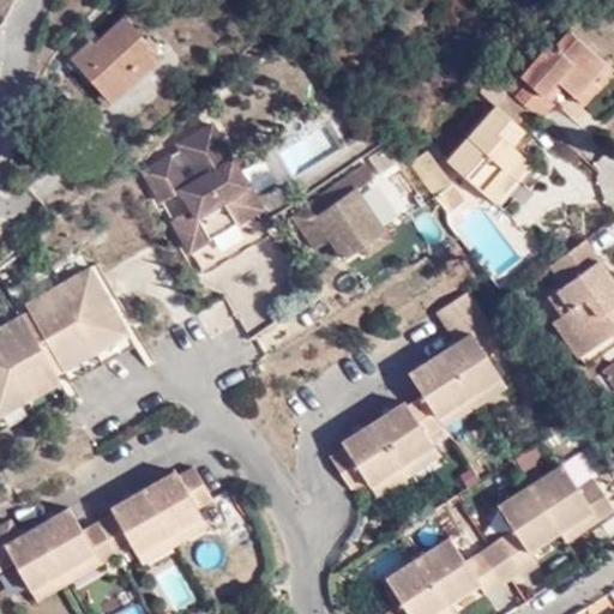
[(61,56),(106,101),(155,53),(115,11),(88,37),(83,34),(61,56)]
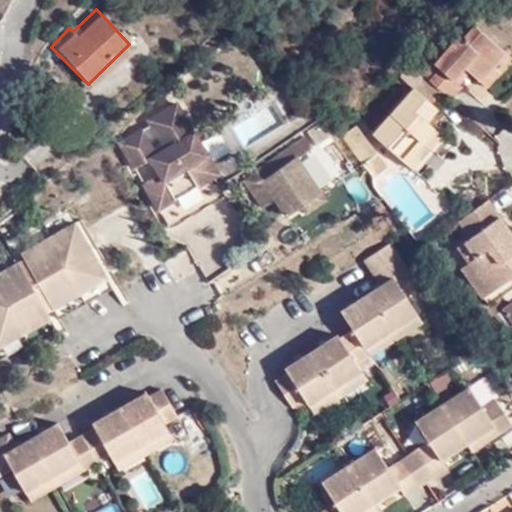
[(441,70),(431,81),(449,97),(451,99),(461,87),(458,84),(452,79),(464,67),(470,72),(479,81),(493,65),(505,53),(474,24),(436,66),(441,70)]
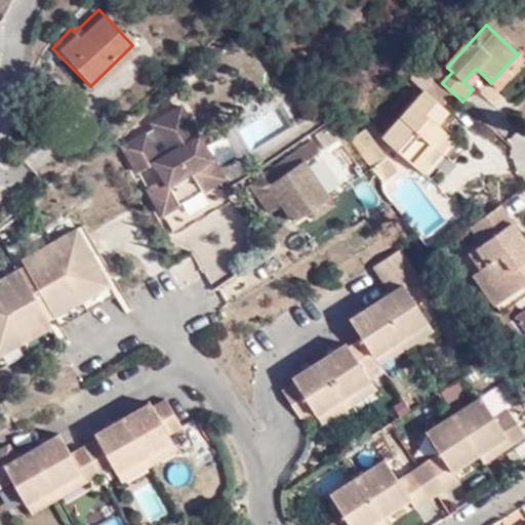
[(440,82),(442,83),(452,72),(447,68),(429,50),(417,63),(440,82)]
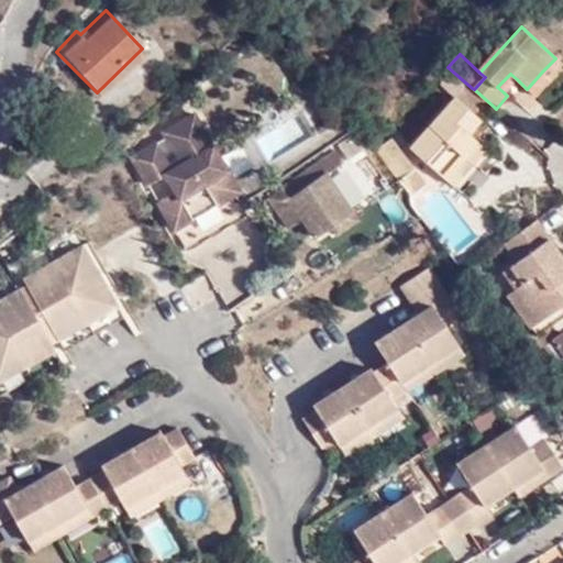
[(550,79),(542,72),(527,89),(534,96),(550,79)]
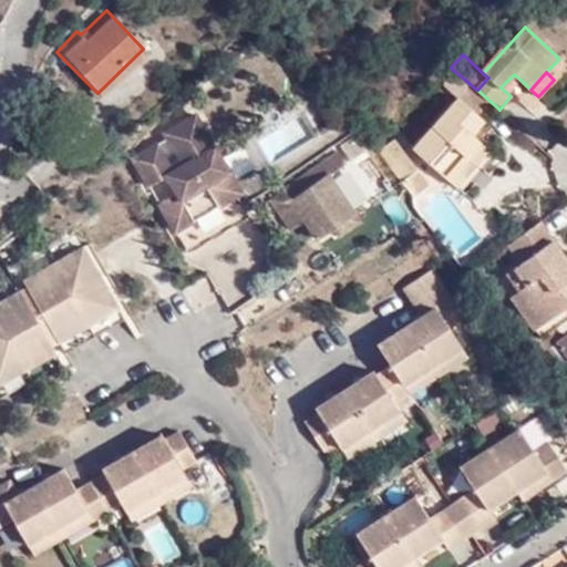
[(507,93),(521,80),(514,74),(501,88),(507,93)]
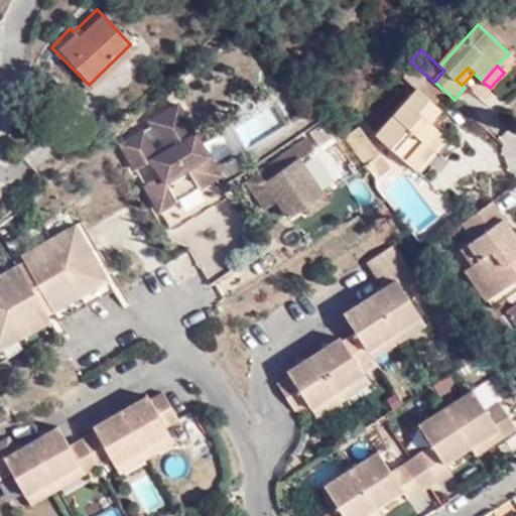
[(434,82),(432,81),(417,96),(411,92),(371,137),(403,164),(415,152),(423,159),(443,136),(424,121),(417,115),(429,102),(435,108),(439,111),(453,98),(434,82)]
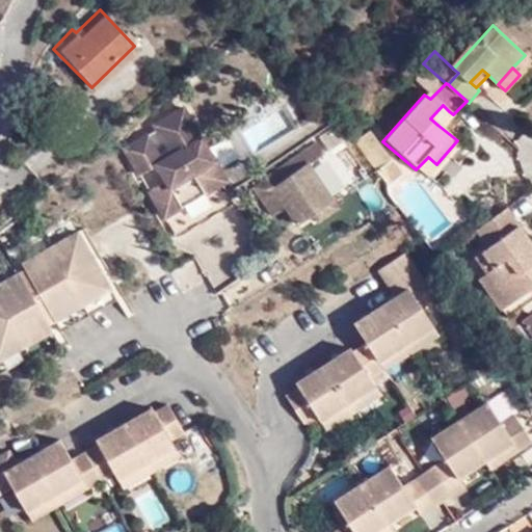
[(154,163),(164,181),(149,190),(177,237),(194,225),(183,207),(206,192),(218,212),(234,202),(223,184),(231,180),(219,161),(203,133),(185,105),(155,123),(171,152),(162,157),(148,133),(123,149),(137,173),(154,163)]
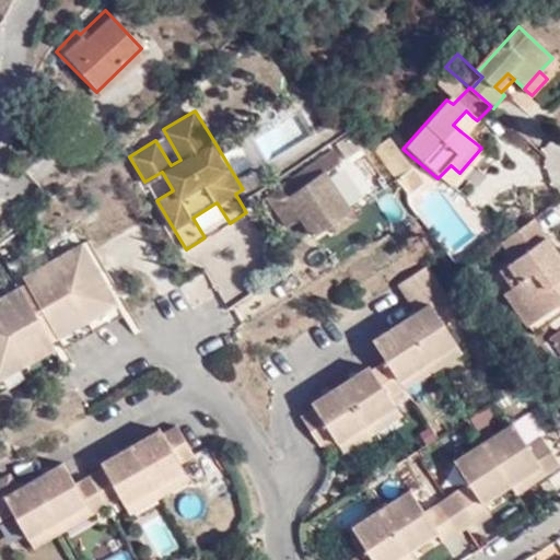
[(461,131),(473,117),(466,111),(453,125),(461,131)]
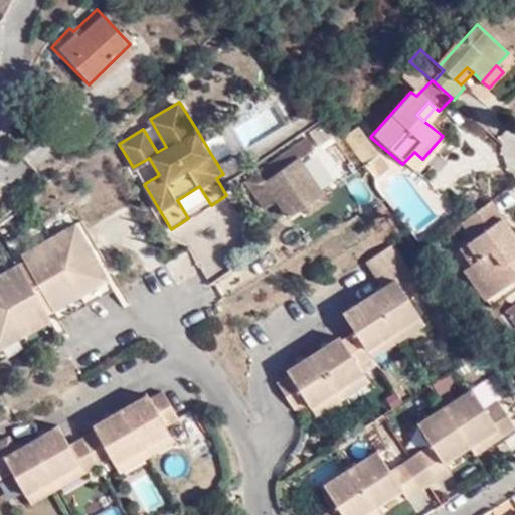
[(263,111),(241,131),(253,145),(276,125),(263,111)]
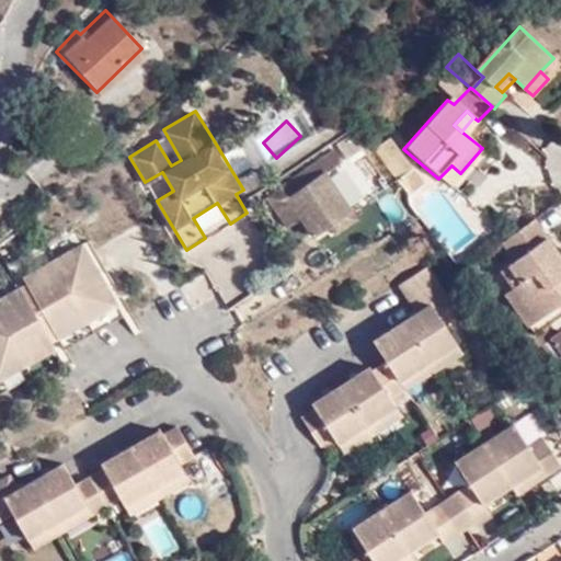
[(343,148),(350,159),(361,151),(353,140),(343,148)]
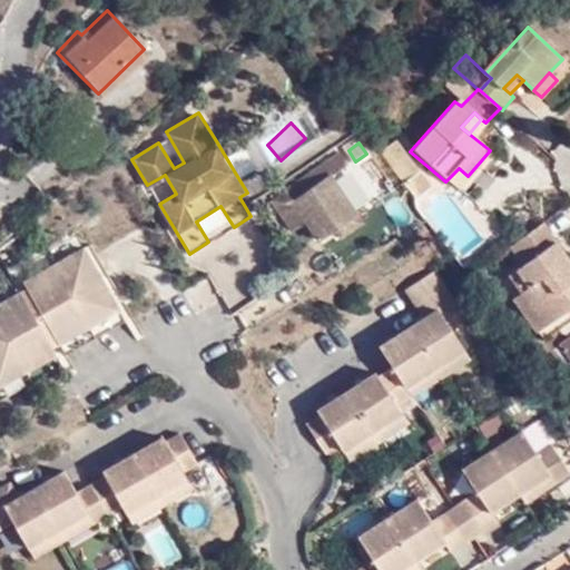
[(411,172),(389,143),(374,156),(397,184),(411,172)]
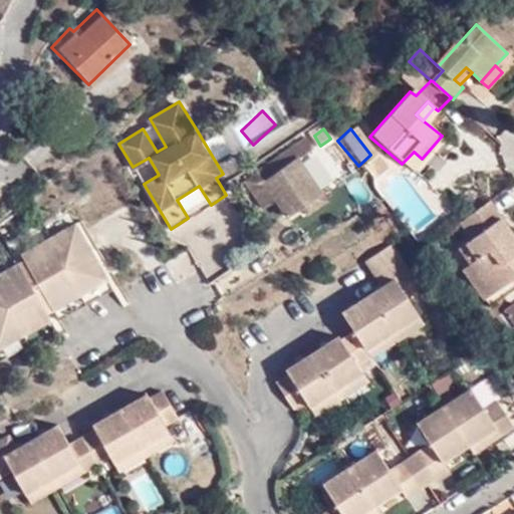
[(275,193),(287,211),(299,203),(304,211),(326,196),(320,187),(297,155),(309,146),(302,135),(243,179),(262,203),(275,193)]
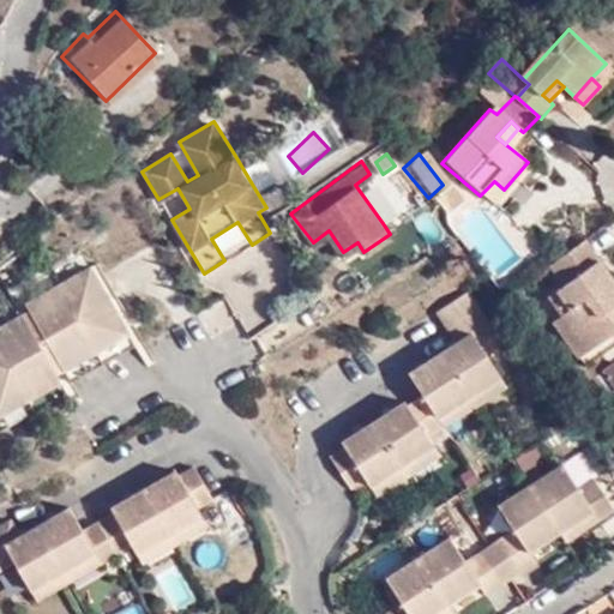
[(380,186),(402,217),(419,206),(396,175),(380,186)]
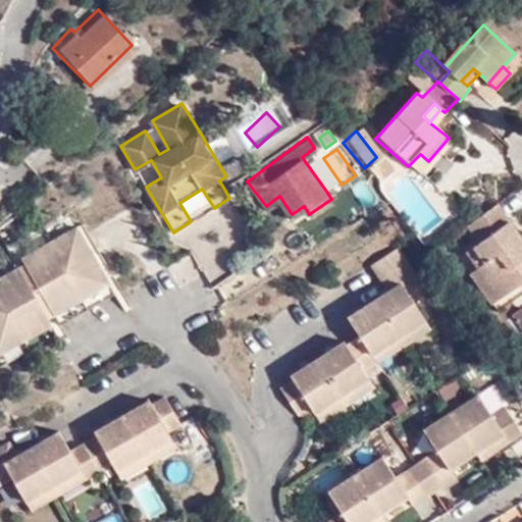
[(416,174),(428,161),(420,154),(408,166),(416,174)]
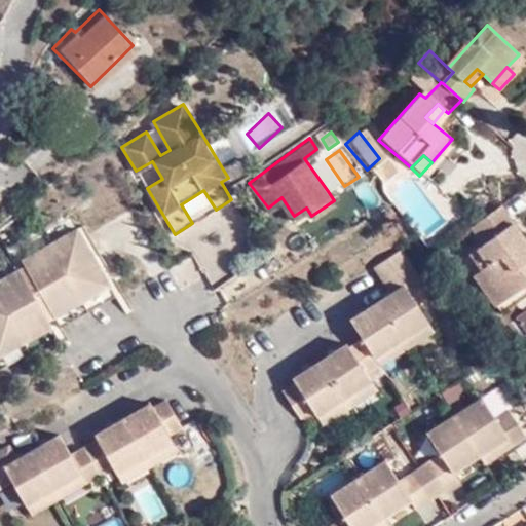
[(388,171),(379,158),(367,170),(376,182),(388,171)]
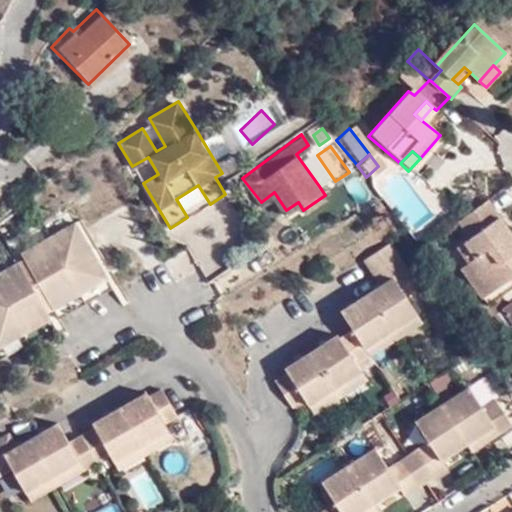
[(198,185),(176,199),(187,217),(210,204),(198,185)]
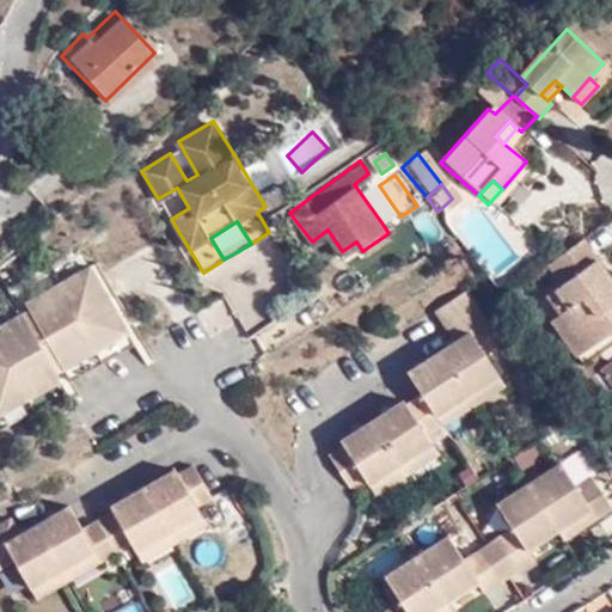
[(544,294),(555,311),(577,349),(610,329),(611,326),(611,282),(609,276),(601,281),(594,268),(598,264),(582,237),(545,261),(560,283),(544,294)]
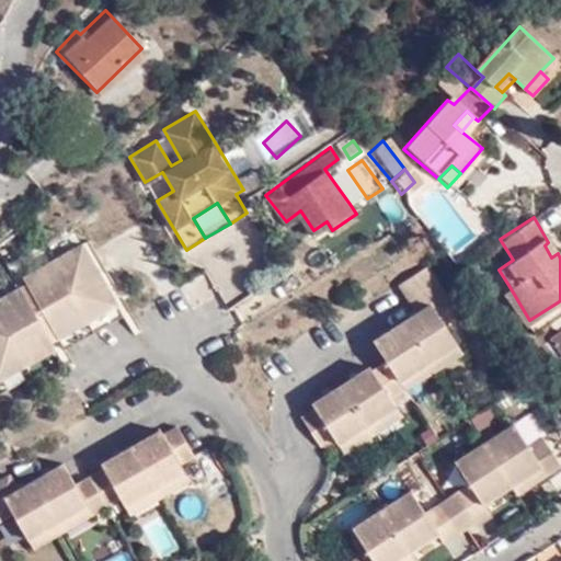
[(332,230),(327,221),(313,230),(320,240),(332,230)]
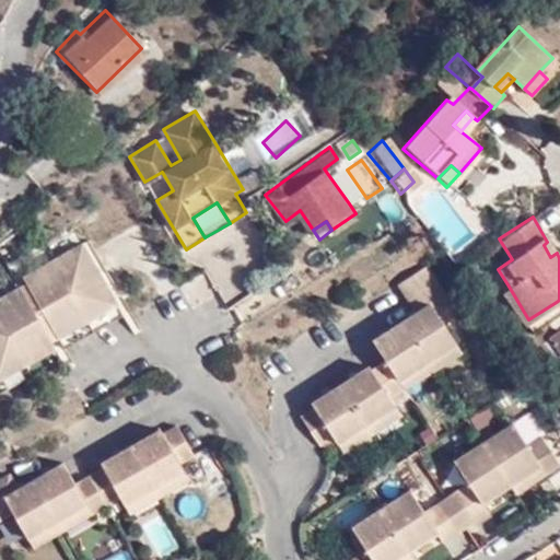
[(88,237),(80,241),(97,272),(105,267),(88,237)]
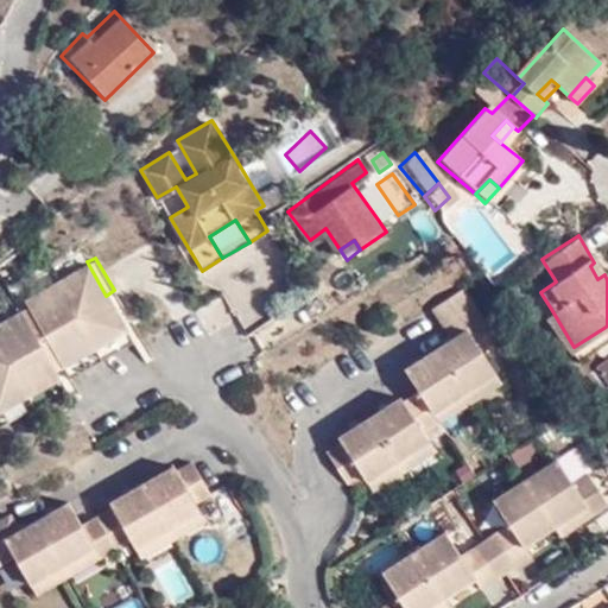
[(106,296),(87,261),(23,299),(25,304),(61,362),(124,325),(106,296)]
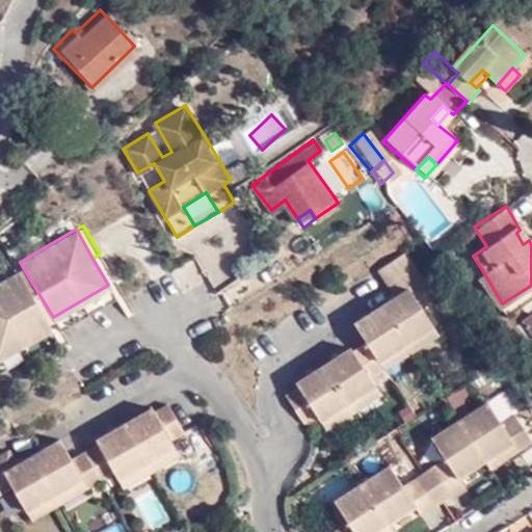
[(312,411),(318,420),(345,401),(371,383),(368,377),(382,368),(378,361),(404,342),(432,323),(417,298),(408,287),(421,277),(403,251),(379,268),(395,294),(354,321),(366,342),(350,349),(346,346),(292,380),(295,386),(282,394),(300,420),(312,411)]
